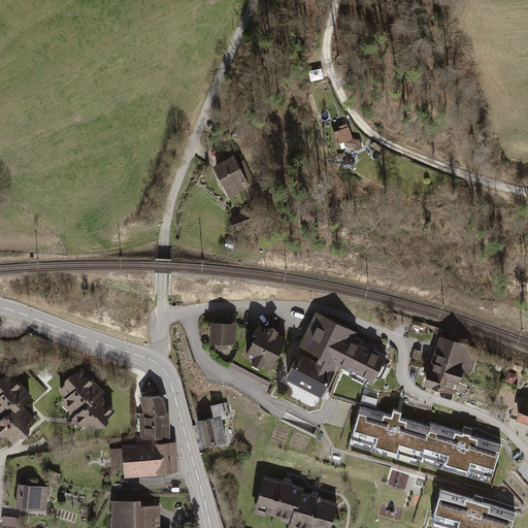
[(350,73),(345,64),(339,66),(343,76),(350,73)]
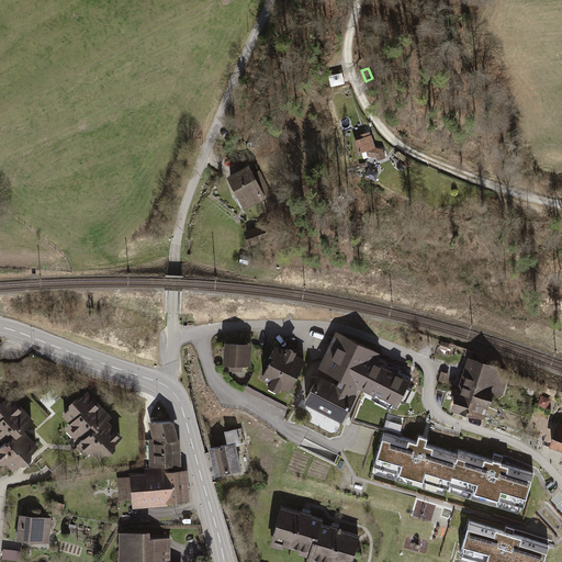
[(360,139),(356,141),(359,153),(367,150),(368,155),(375,157),(378,160),(385,157),(382,149),(372,148),(370,139),(371,139),(369,136),(364,137),(363,134),(359,135),(360,139)]
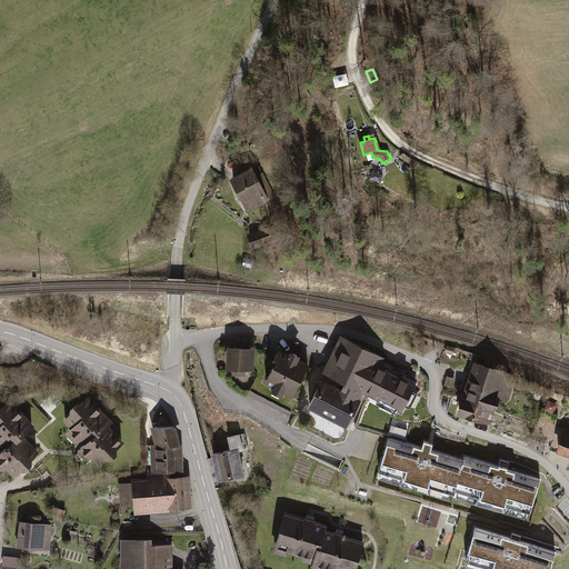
[(256,179),(251,170),(233,180),(248,208),(266,199),(265,197),(272,193),(263,176),(256,179)]
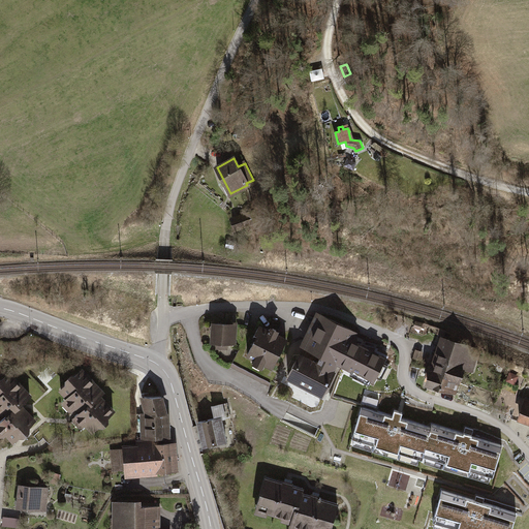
[(355,335),(358,331),(316,310),(299,344),(319,354),(317,356),(316,360),(334,369),(337,364),(351,370),(349,373),(368,382),(370,379),(373,380),(375,375),(380,377),(387,364),(383,362),(387,354),(356,340),(359,336),(355,335)]
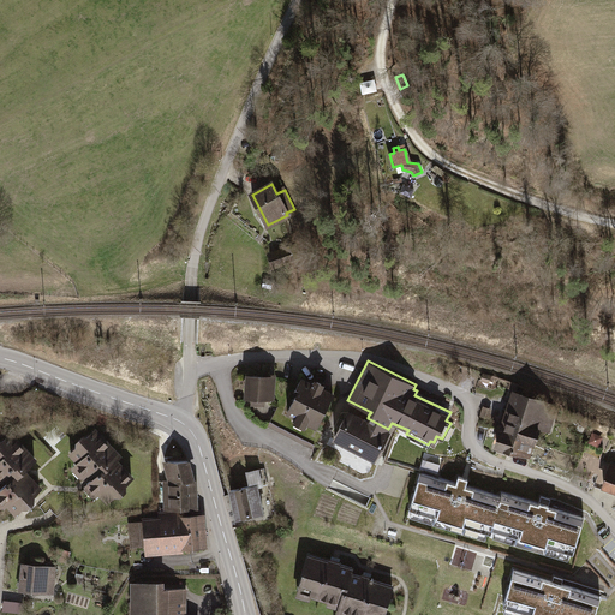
[(274,393),(275,377),(249,376),(249,396),(268,398),(268,393),(274,393)]
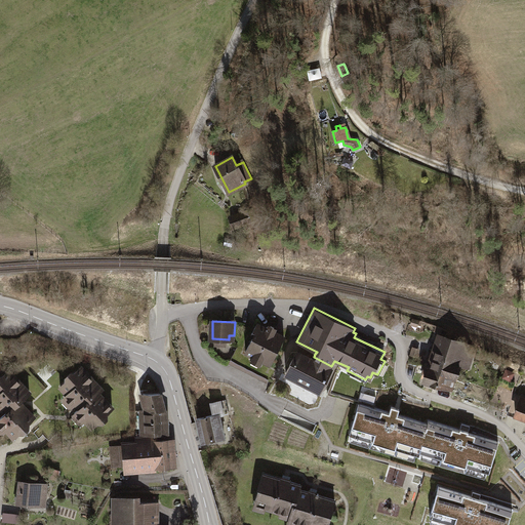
[(270,364),(284,337),(275,332),(275,330),(275,328),(271,326),(266,328),(257,323),(251,334),(254,335),(245,352),(270,364)]
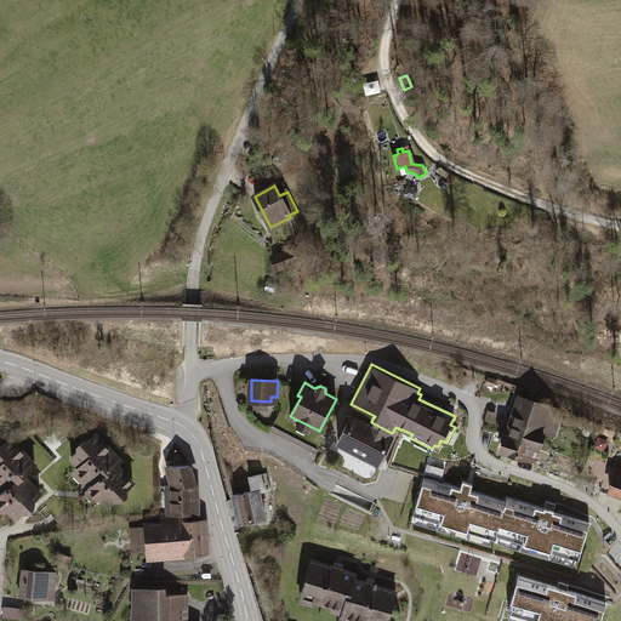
[(519,398),(506,436),(535,445),(540,446),(545,433),(551,434),(559,409),(519,398)]
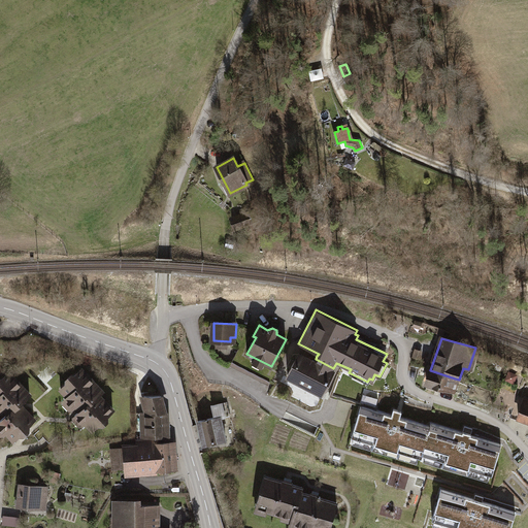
[(286,375),(302,384),(316,359),(298,351),(286,375)]
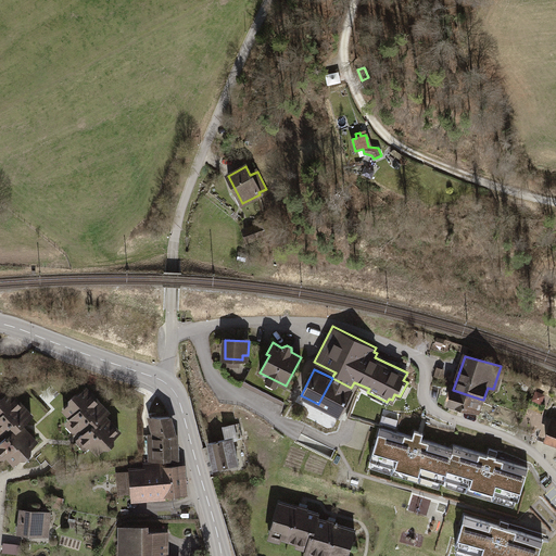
[(338,414),(352,388),(351,388),(332,378),(318,404),(338,414)]
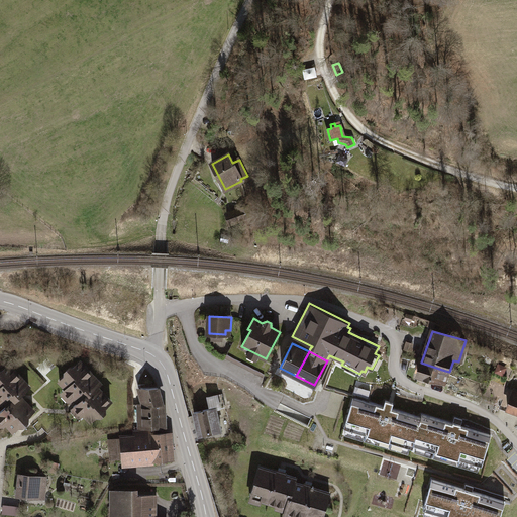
[(264,374),(226,353),(224,357),(262,377),(264,374)]
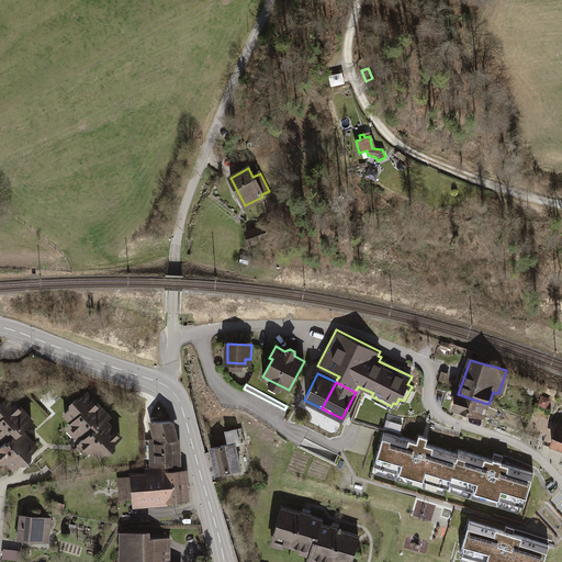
[(98,458),(121,436),(113,429),(111,431),(102,423),(109,416),(87,393),(65,414),(71,422),(68,425),(78,435),(80,433),(85,437),(79,441),(89,451),(91,450),(98,458)]
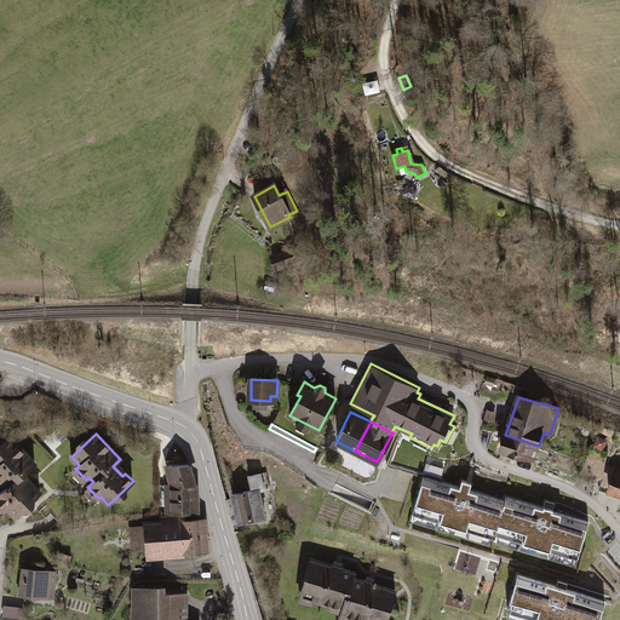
[(510,452),(530,457),(534,445),(505,435),(500,453),(509,455),(510,452)]
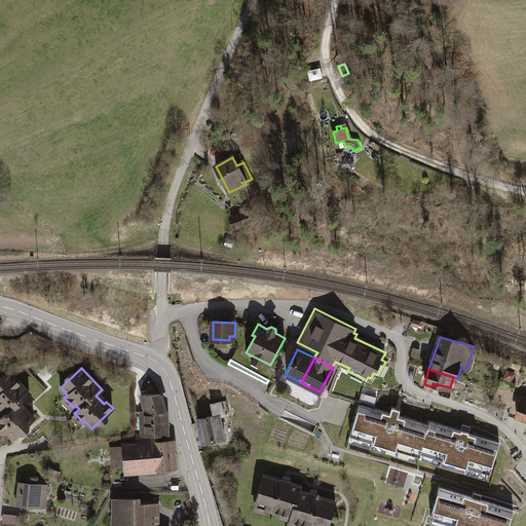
[(13,438),(34,417),(28,411),(26,413),(17,405),(30,392),(9,371),(0,379),(0,409),(1,410),(3,409),(7,413),(0,419),(0,426),(4,431),(6,430),(13,438)]
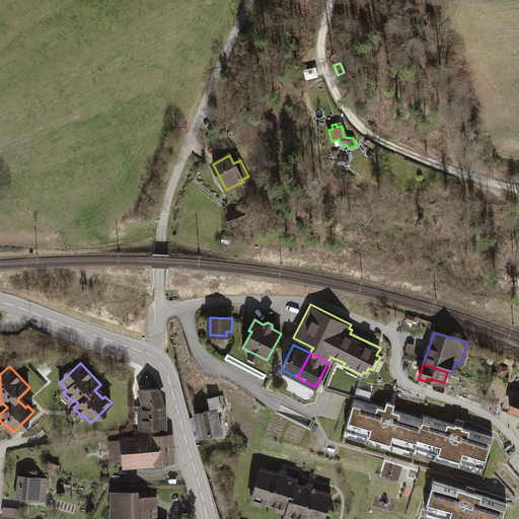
[(357,387),(355,395),(369,399),(371,391),(357,387)]
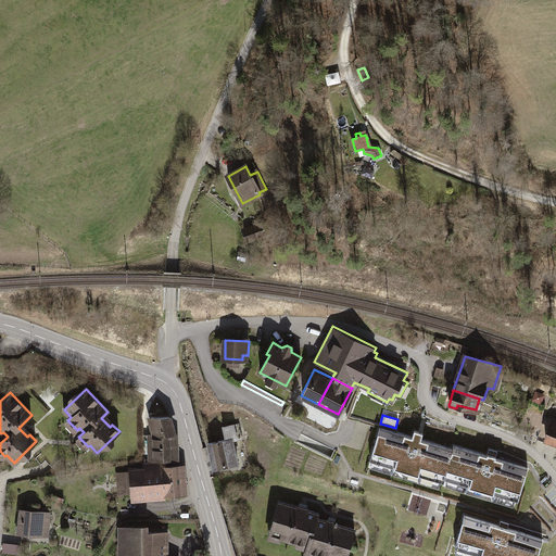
[(152,417),(156,434),(174,434),(169,417),(152,417)]
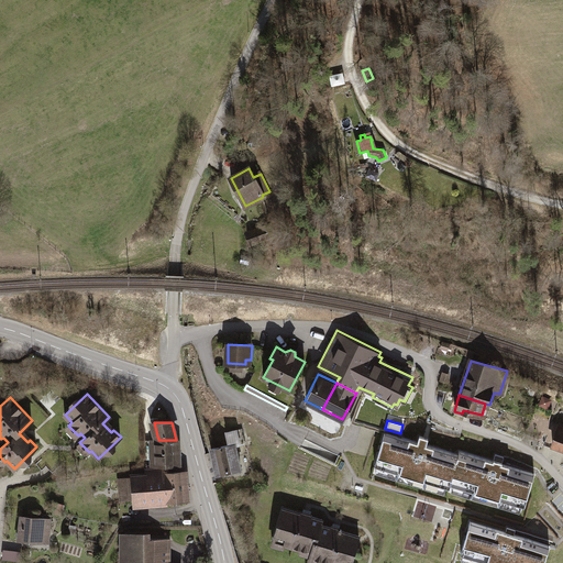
[(562,448),(562,427),(560,426),(553,444),(562,448)]
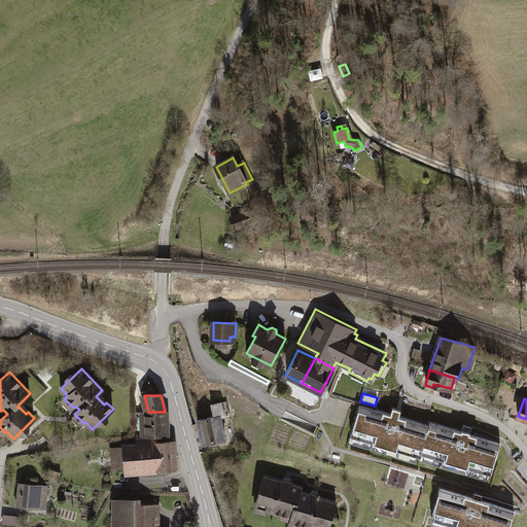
[(198,420),(203,444),(225,440),(220,416),(229,415),(225,401),(212,405),(214,417),(198,420)]
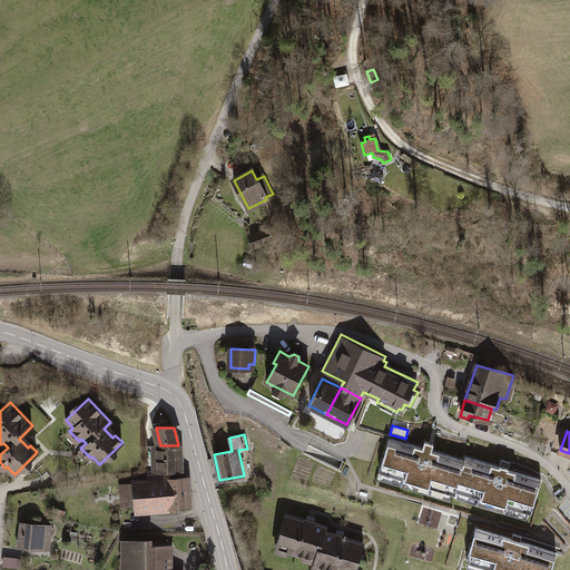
[(423,448),(390,438),(380,472),(455,494),(455,491),(464,461),(431,451),(433,443),(425,441),(423,448)]
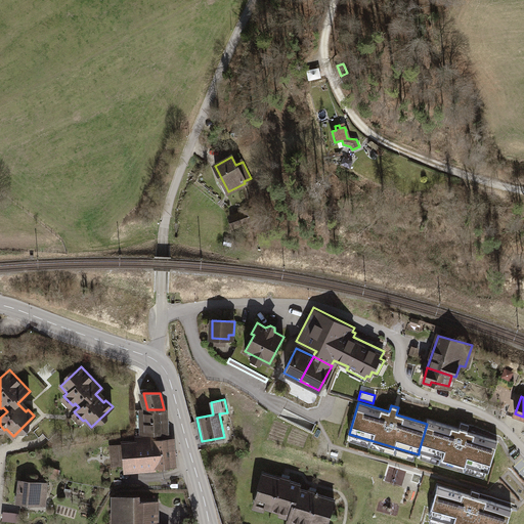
[(164,409),(147,409),(143,409),(144,433),(165,432),(164,409)]
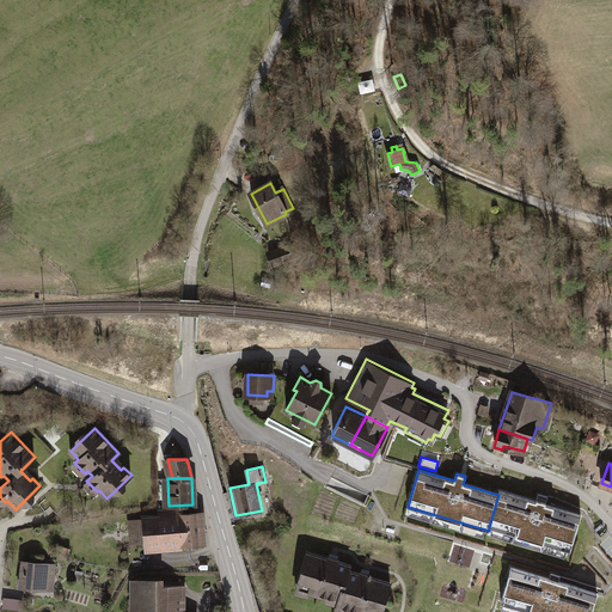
[(500,490),(499,495),(489,527),(570,551),(581,515),(545,505),(548,496),(539,494),(537,501),(500,490)]
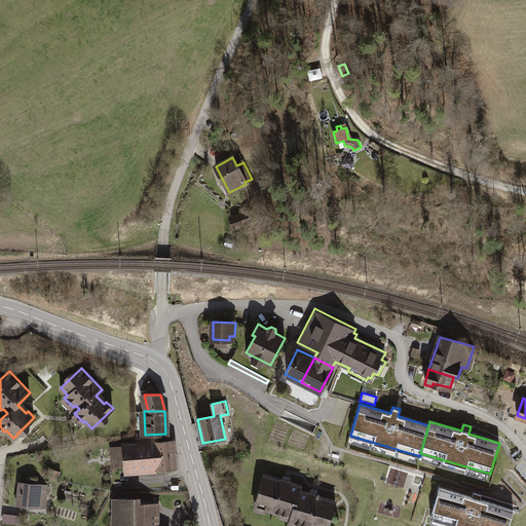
[(174,466),(172,441),(124,445),(126,471),(174,466)]
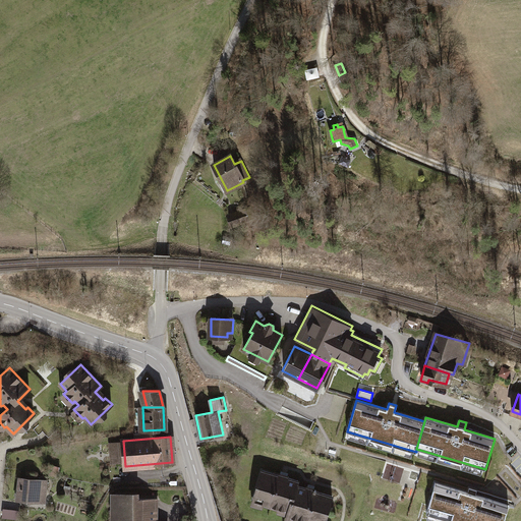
[(253,501),(289,511),(296,485),(298,480),(262,470),(253,501)]
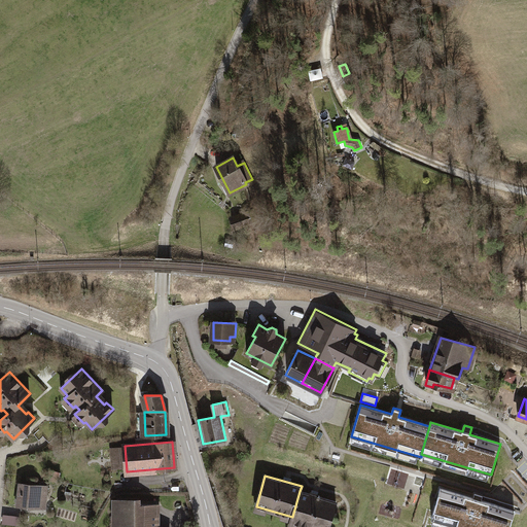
[(45,494),(46,487),(21,484),(19,504),(36,506),(37,493),(45,494)]
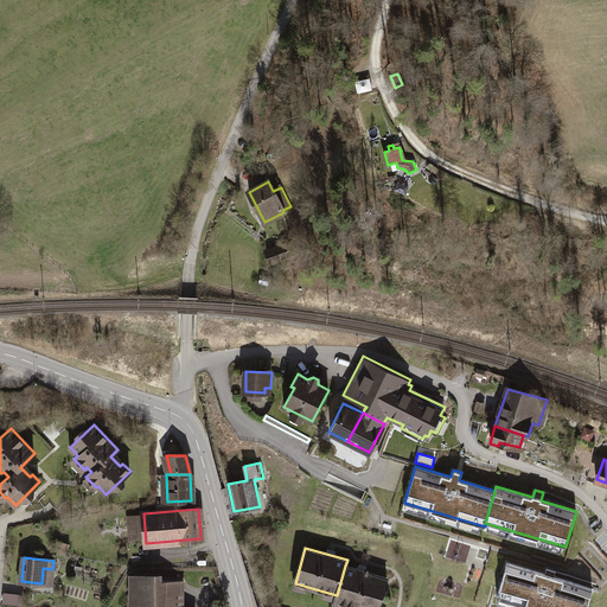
[(545,574),(508,562),(497,596),(525,605),(524,606),(586,606),(592,588),(554,576),(556,572),(547,569),(545,574)]
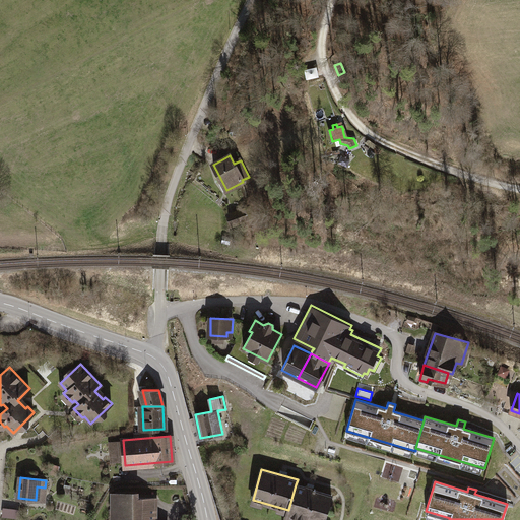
[(306,519),(324,519),(331,495),(296,484),(288,510),(287,515),(306,519)]
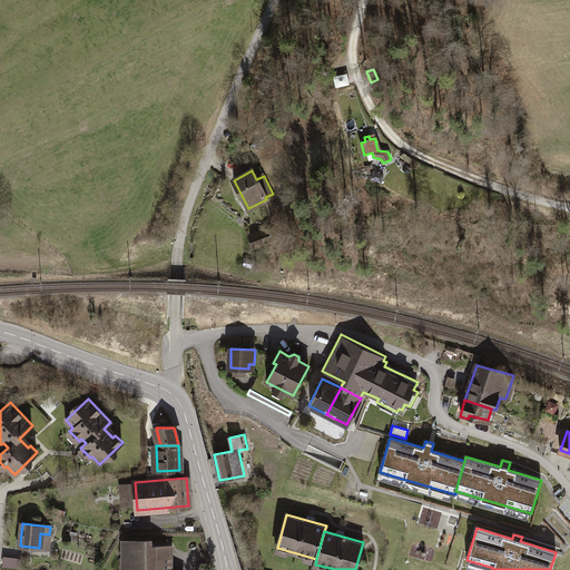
[(168,569),(168,546),(149,546),(149,542),(128,542),(128,569),(168,569)]
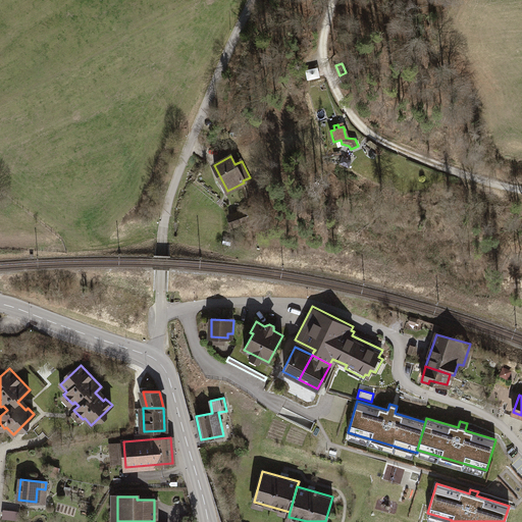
[(16,511),(4,510),(3,518),(15,519),(16,511)]
